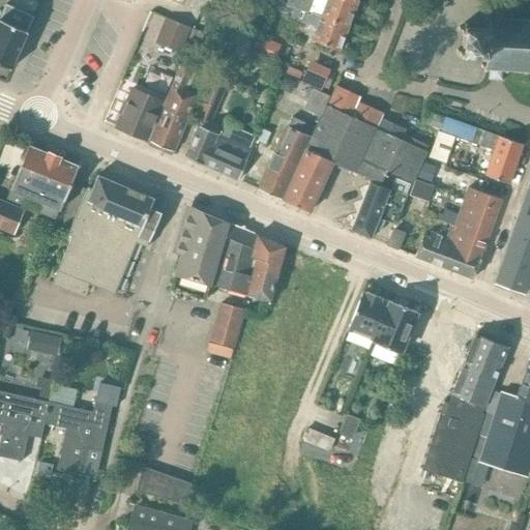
[(356,3),(349,0),(297,0),(295,8),(308,13),(348,27),(356,3)]
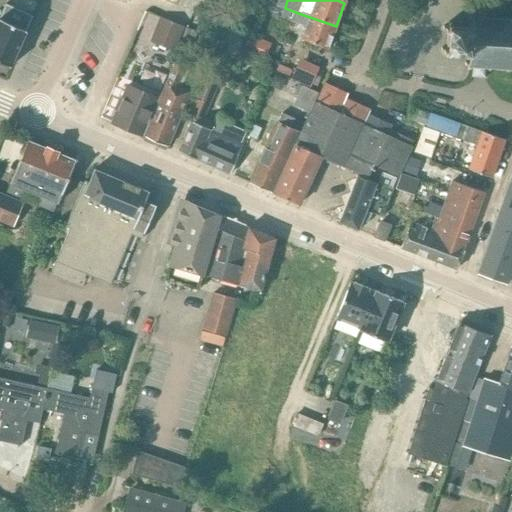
[(0,61),(12,67),(27,32),(25,31),(31,16),(5,5),(0,17),(0,61)]
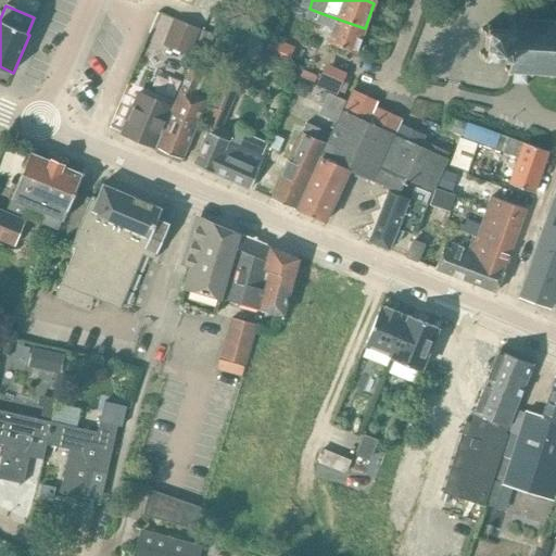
[(355,53),(365,28),(324,14),(310,9),(305,19),(332,27),(327,42),(355,53)]
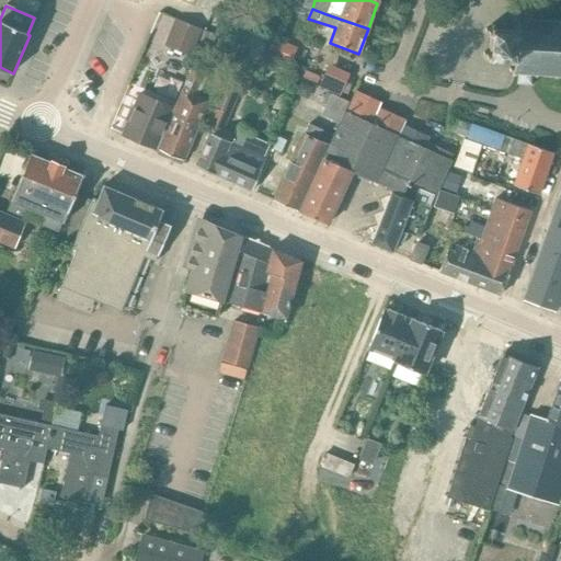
[(560,20),(516,18),(515,25),(491,23),(491,29),(485,29),(485,32),(490,32),(490,42),(489,53),(483,53),(483,56),(489,56),(488,61),(514,64),(513,72),(517,73),(516,84),(533,86),(534,75),(560,76),(560,20)]
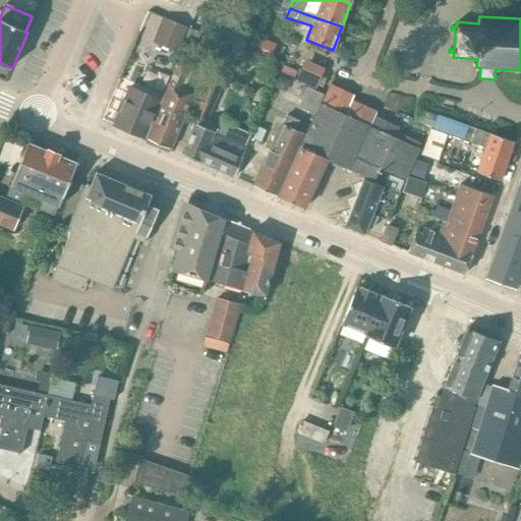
[(176,52),(186,29),(186,27),(162,17),(152,42),(176,52)]
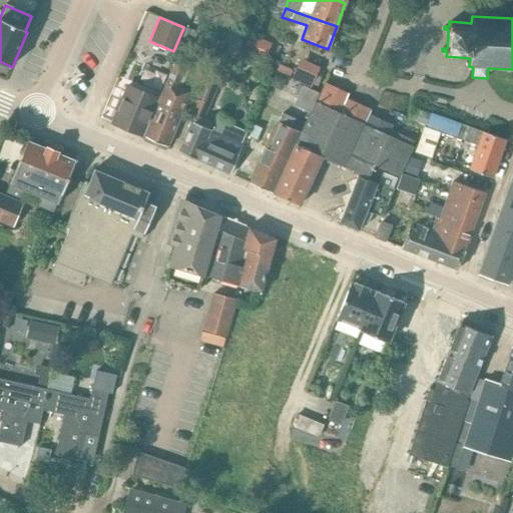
[(186,28),(180,44),(192,48),(198,32),(186,28)]
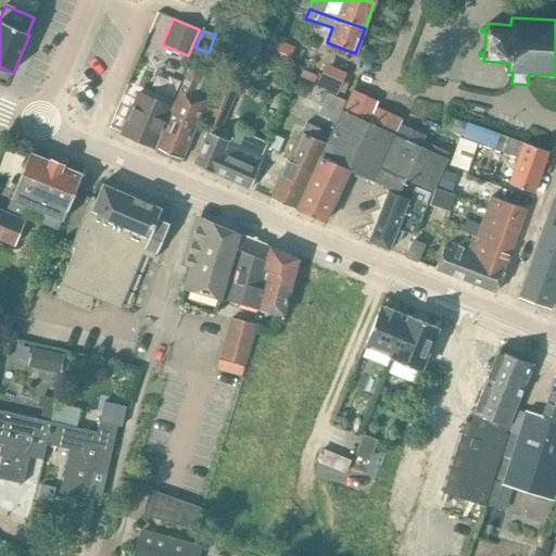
[(270,38),(264,57),(288,65),(294,47),(270,38)]
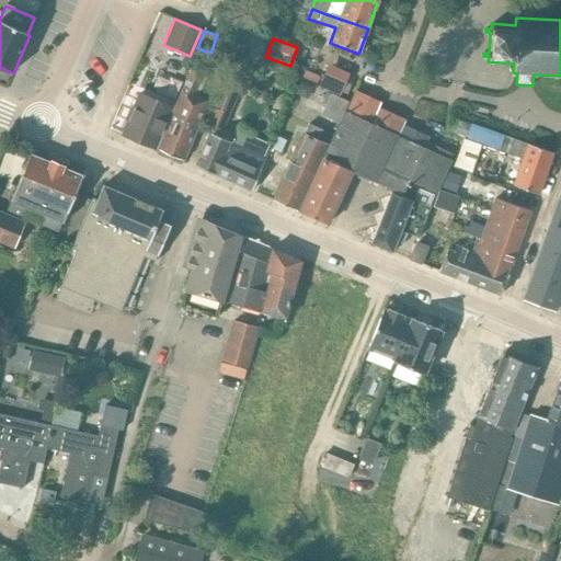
[(229,42),(225,57),(233,60),(239,45),(229,42)]
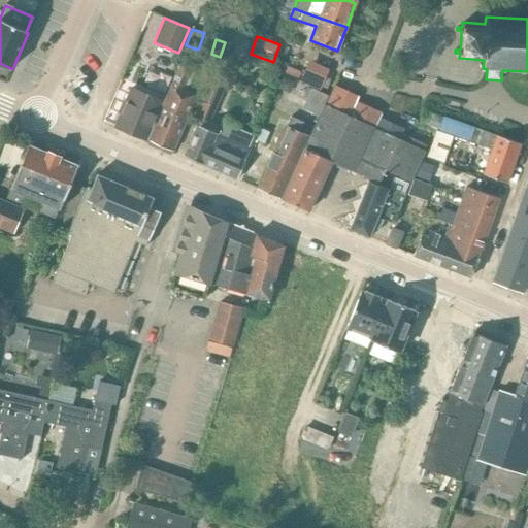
[(309,61),(300,81),(319,90),(328,70),(309,61)]
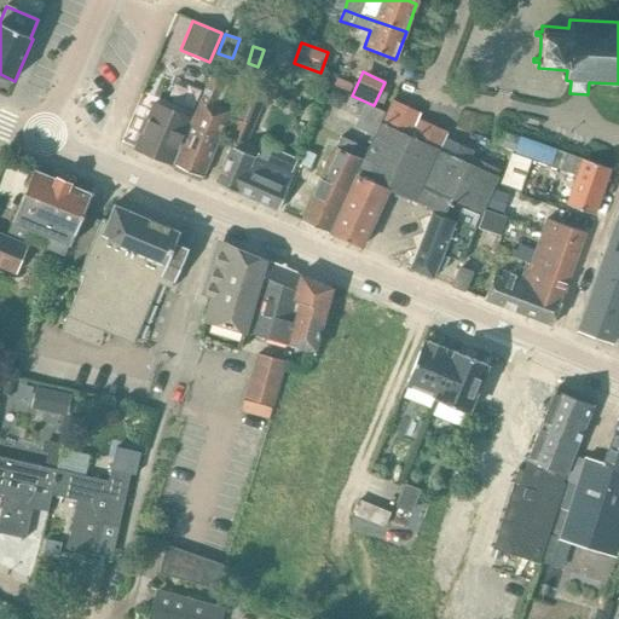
[(317,73),(311,88),(325,93),(331,79),(317,73)]
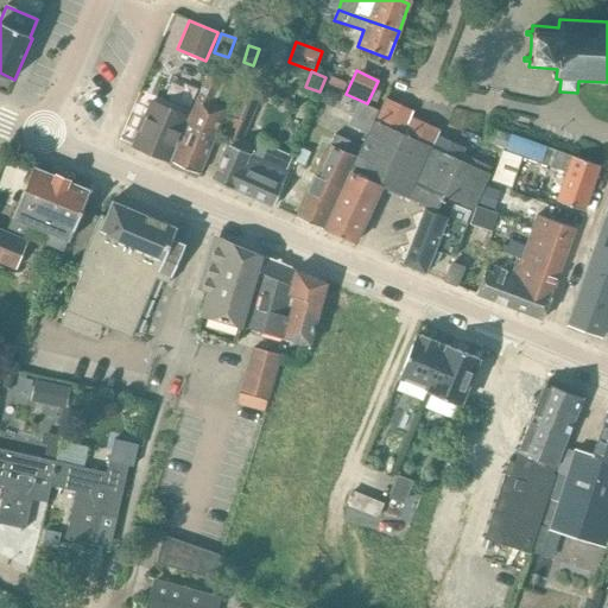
[(197,95),(169,160),(173,162),(198,172),(200,173),(227,108),(211,101),(220,81),(206,75),(197,95)]
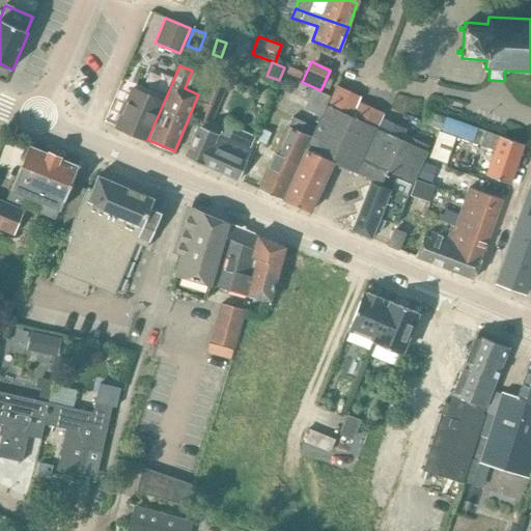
[(288,66),(285,74),(300,79),(302,73),(288,66)]
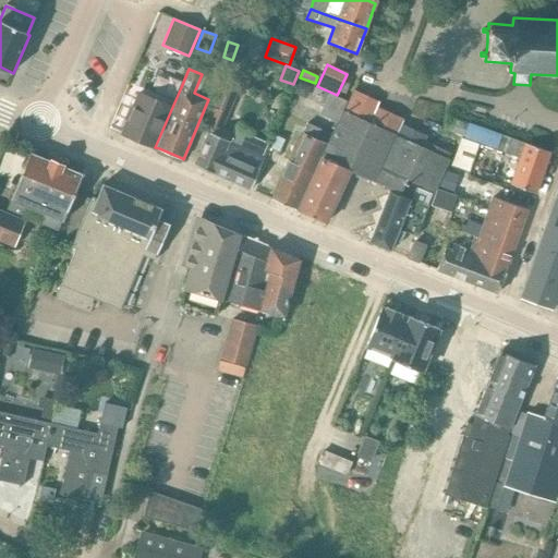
[(299,81),(293,93),(305,99),(312,86),(299,81)]
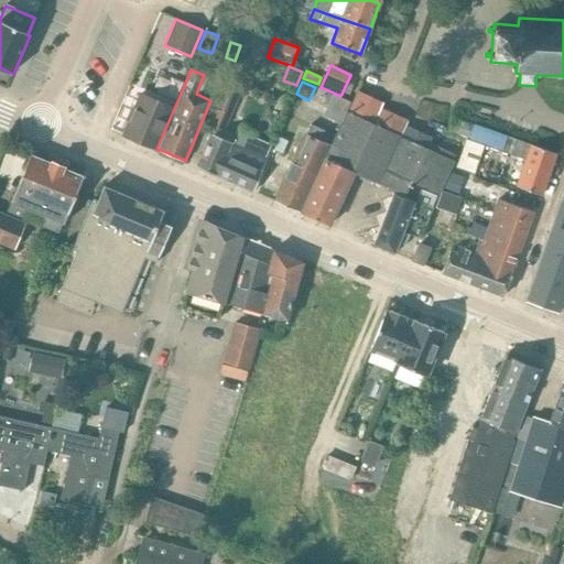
[(217,112),(209,128),(210,128),(224,133),(242,90),(229,85),(225,83),(214,107),(216,108),(215,111),(217,112)]
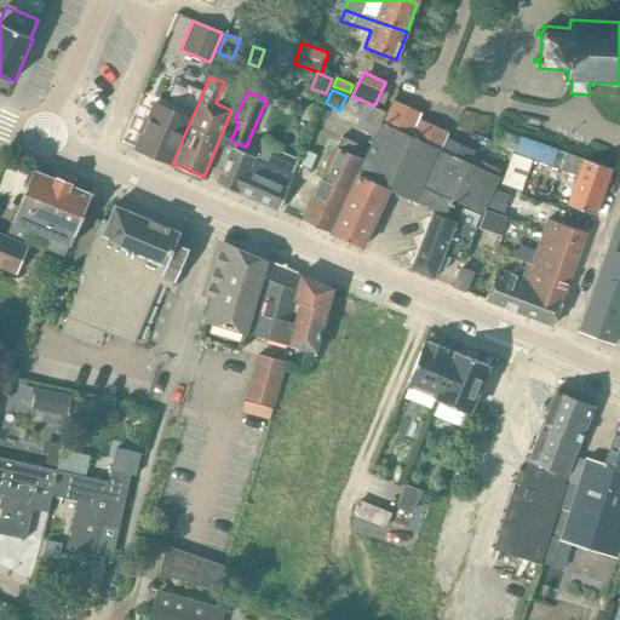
[(348,97),(340,115),(367,126),(375,109),(348,97)]
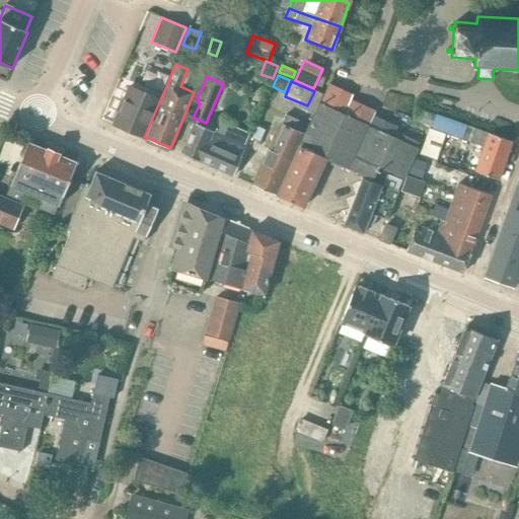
[(325,159),(350,100),(353,95),(328,85),(299,149),(322,159),(324,160),(325,159)]
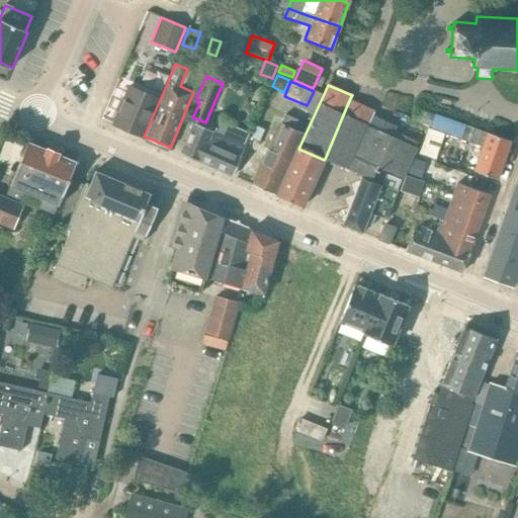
[(143,137),(159,98),(130,86),(113,124),(143,137)]
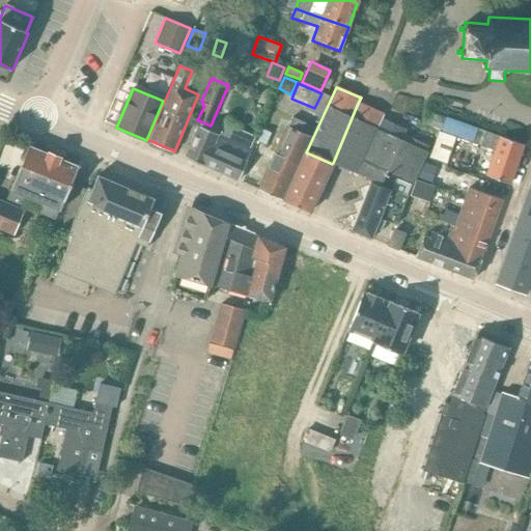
[(383,113),(358,103),(333,163),(356,172),(381,119),(383,113)]
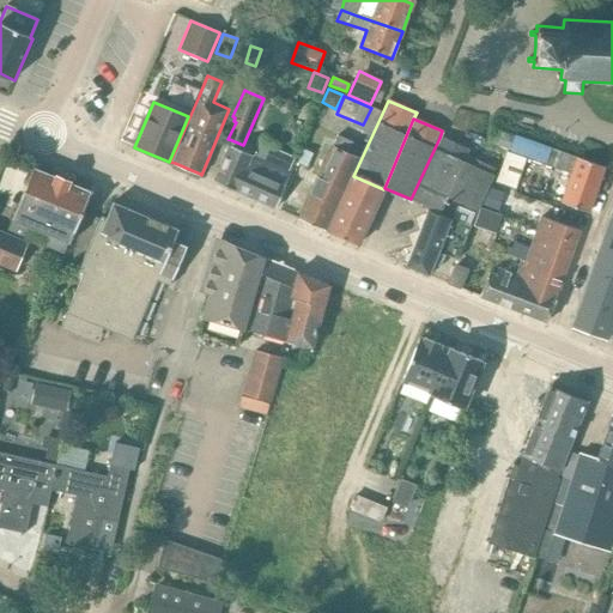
[(492,129),(487,143),(510,151),(515,137),(492,129)]
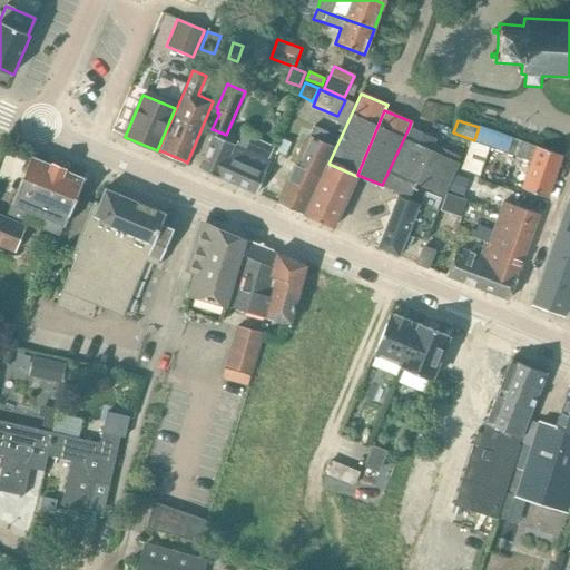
[(296,166),(318,176),(332,147),(323,143),(327,134),(314,127),(296,166)]
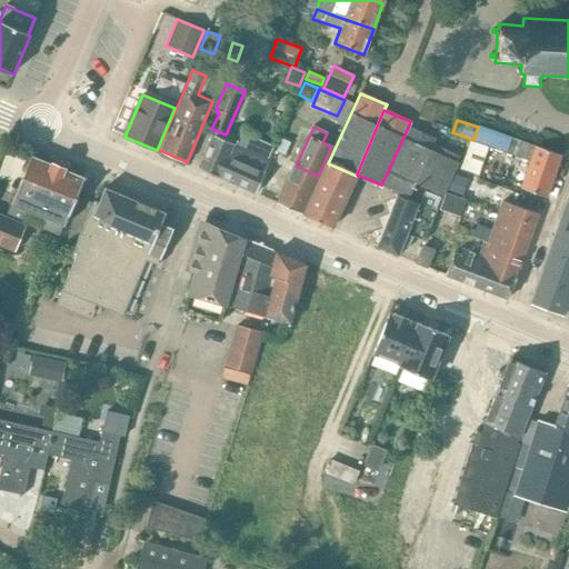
[(560,155),(491,131),(478,127),(473,140),(473,141),(469,140),(459,170),(478,176),(489,147),(526,160),(530,161),(520,188),(546,197),(560,155)]
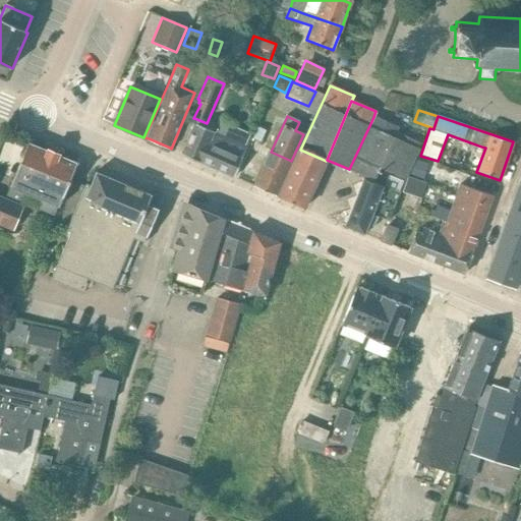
[(398,127),(373,117),(349,169),(351,170),(350,172),(363,178),(362,180),(372,184),(395,132),(398,127)]
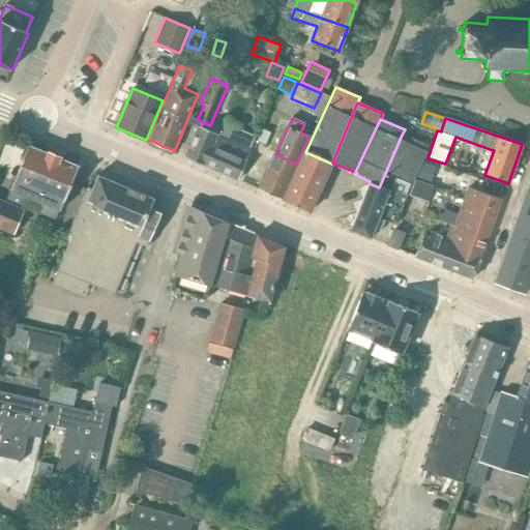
[(198,126),(184,157),(203,165),(238,180),(252,148),(249,147),(218,135),(217,134),(198,126)]
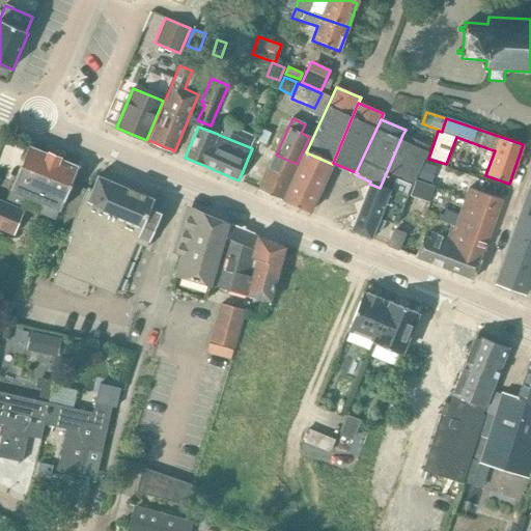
[(262,130),(257,141),(266,145),(271,133),(262,130)]
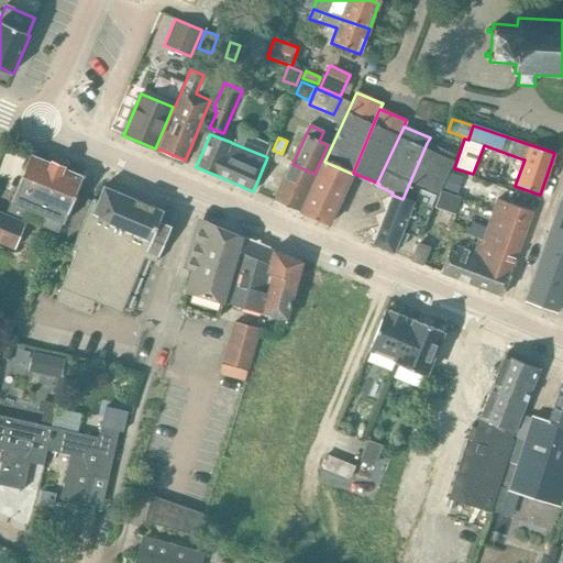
[(420,188),(438,195),(452,161),(451,161),(453,155),(427,143),(403,199),(414,203),(420,188)]
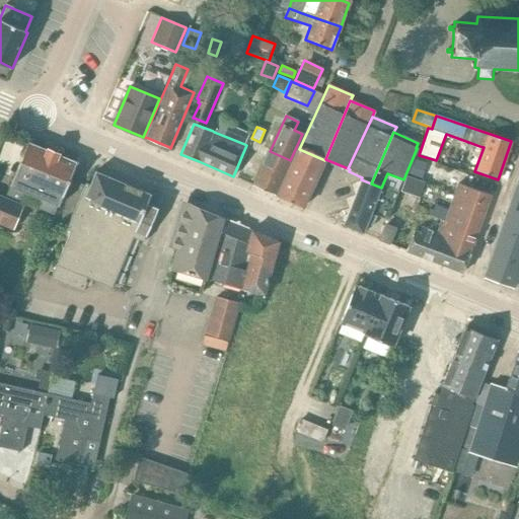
[(46,150),(27,143),(10,186),(5,198),(0,195),(0,224),(13,230),(24,205),(23,205),(27,194),(41,199),(38,208),(53,214),(57,205),(59,206),(76,162),(58,155),(59,153),(47,148),(46,150)]
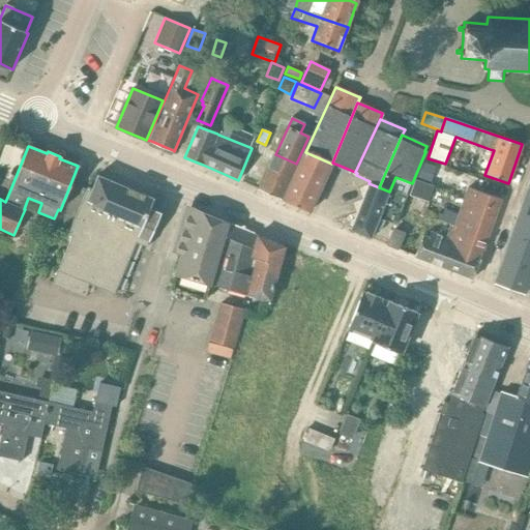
[(310,212),(331,164),(329,163),(305,152),(283,201),(310,212)]
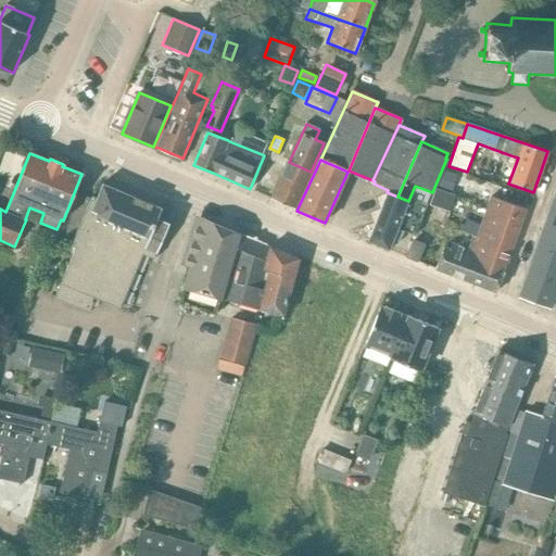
[(293,210),(311,172),(289,162),(272,199),(293,210)]
